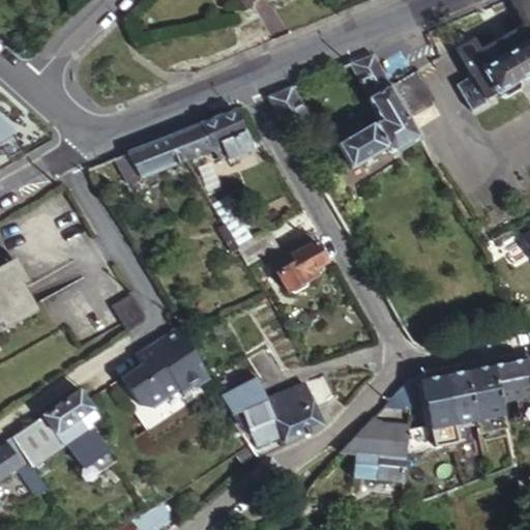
[(529,0),(510,0),(525,22),(481,49),(474,39),(457,50),(466,63),(450,72),(467,98),(481,89),(488,98),(497,92),(503,101),(519,90),(521,88),(517,81),(529,72),(529,0)]
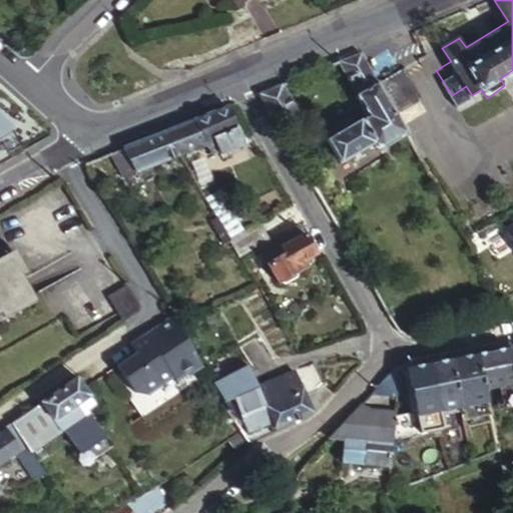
[(378,83),(361,53),(341,62),(359,94),(354,97),(365,119),(325,143),(337,163),(371,144),(374,149),(382,150),(408,135),(395,111),(378,83)]
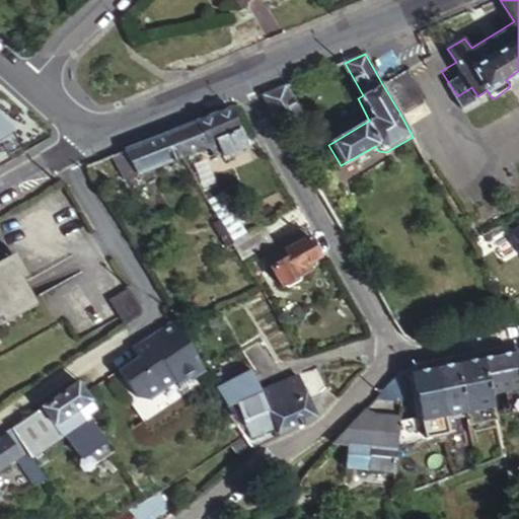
[(408,69),(382,84),(399,113),(424,98),(408,69)]
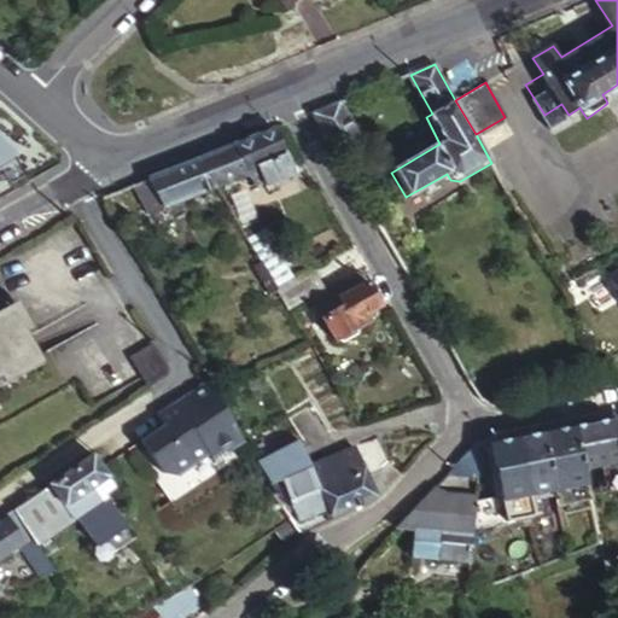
[(368,139),(347,100),(313,115),(337,157),(368,139)]
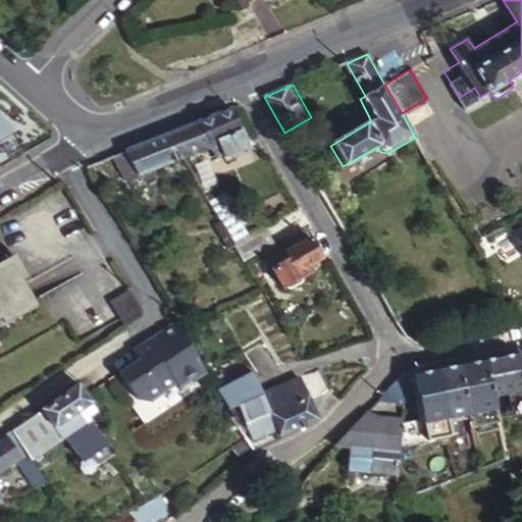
[(0,166),(48,140),(48,132),(0,87),(0,166)]
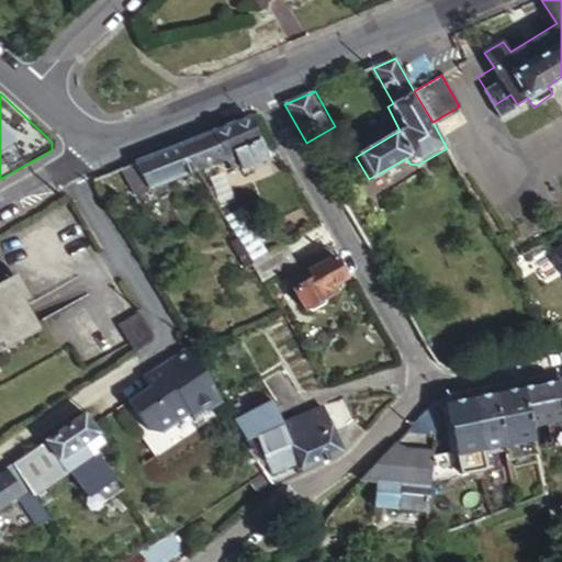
[(267,160),(249,119),(249,116),(182,144),(194,173),(226,160),(229,169),(239,165),(243,169),(267,160)]
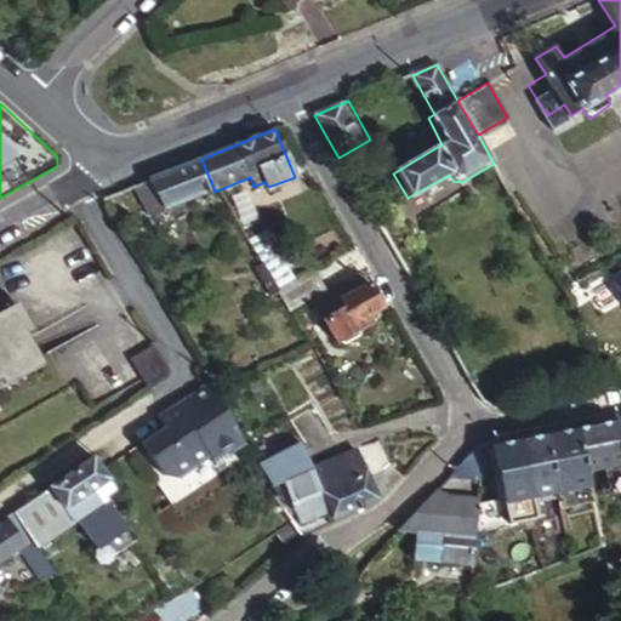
[(149,220),(215,192),(201,159),(135,186),(149,220)]
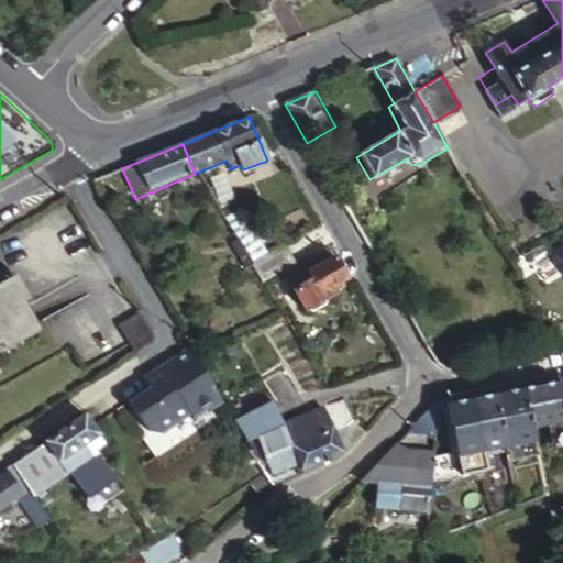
[(236,242),(238,245),(254,234),(241,211),(224,222),(236,242)]
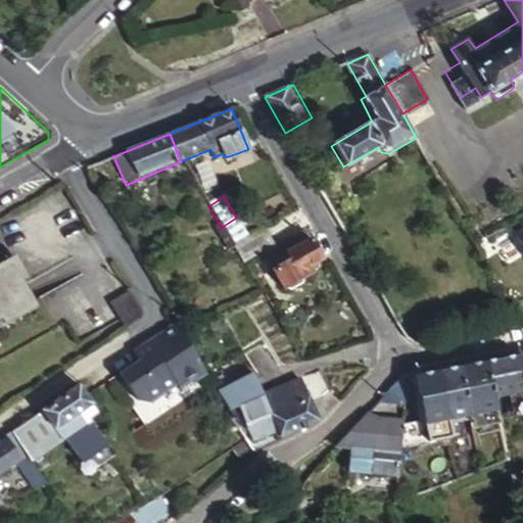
[(522,200),(503,212),(522,246),(522,200)]
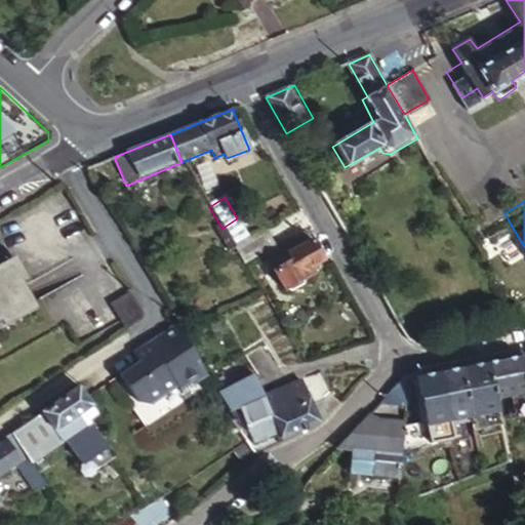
[(229,253),(235,250),(234,247),(227,236),(221,229),(220,226),(213,231),(229,253)]
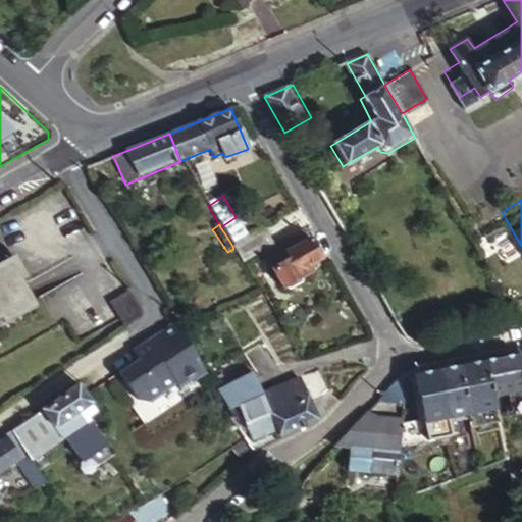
[(232,246),(233,249),(244,265),(261,254),(283,292),(289,294),(303,285),(306,280),(305,277),(311,273),(308,268),(321,260),(305,231),(275,248),(265,231),(244,240),(243,239),(232,246)]
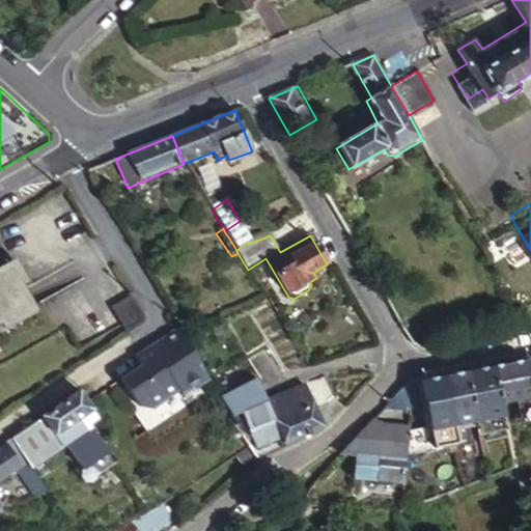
[(0,320),(32,304),(11,261),(0,267),(0,320)]
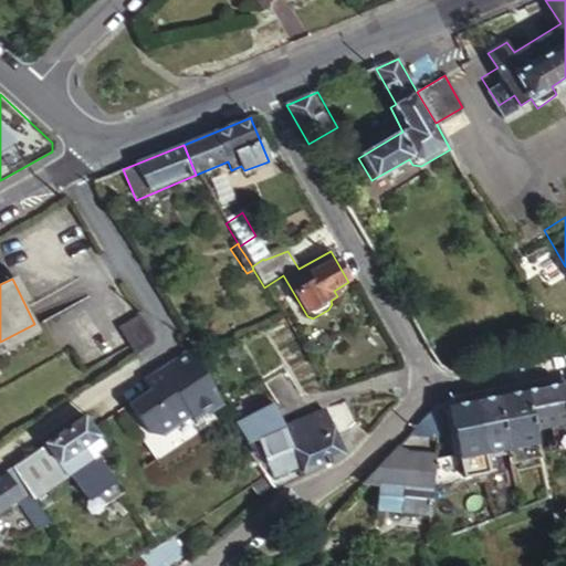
[(147,333),(138,317),(118,329),(134,355),(146,347),(149,341),(147,333)]
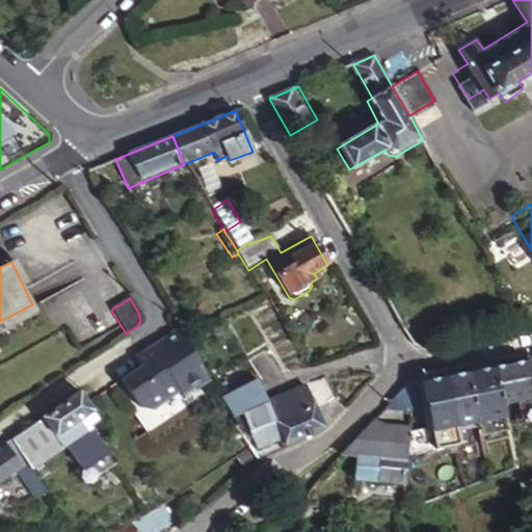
[(147,434),(215,390),(205,373),(178,326),(149,346),(156,356),(140,367),(113,384),(147,434)]
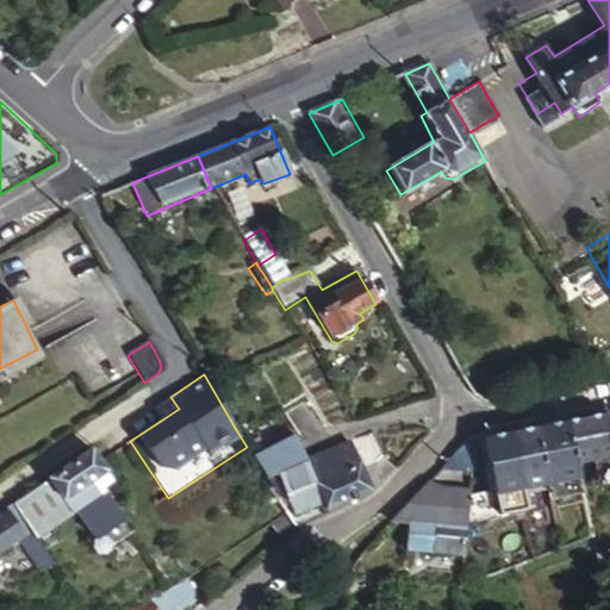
[(170,397),(153,409),(161,421),(179,409),(170,397)]
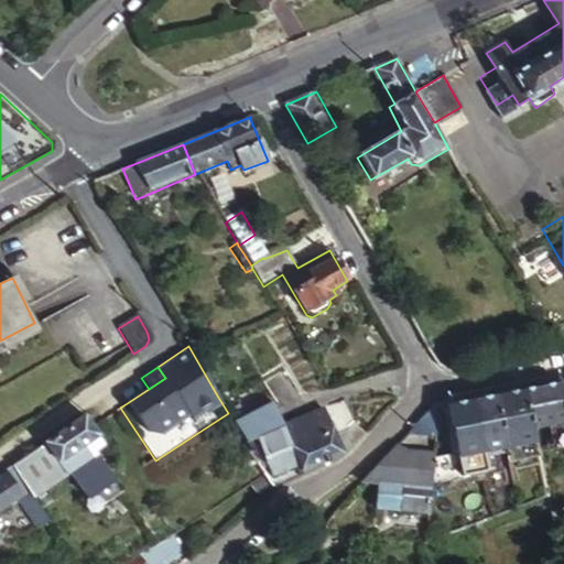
[(563,424),(563,400),(559,381),(523,388),(532,431),(563,424)]
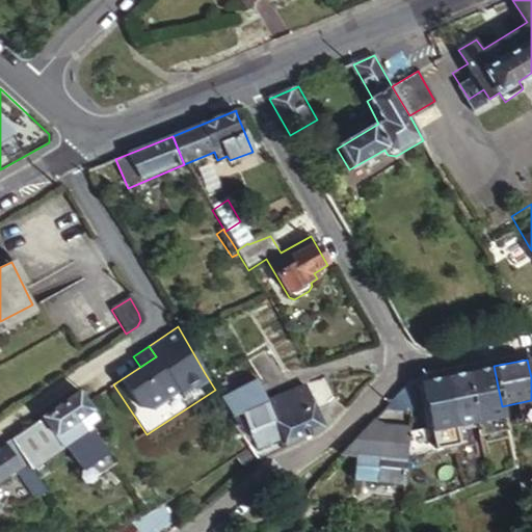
[(502,406),(494,366),(474,370),(468,371),(477,416),(478,423),(504,418),(502,406)]
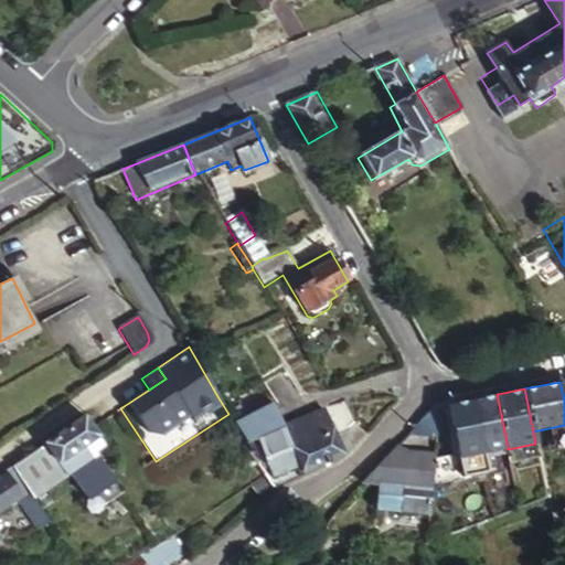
[(475,398),(484,454),(508,449),(507,441),(497,394),(475,398)]
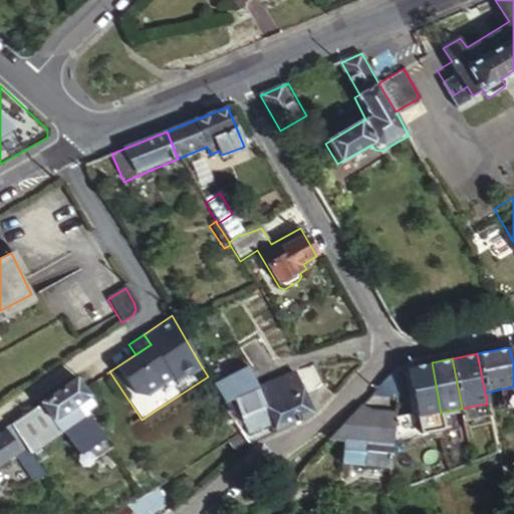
[(441,413),(432,362),(408,367),(415,415),(393,418),(392,428),(390,444),(444,433),(441,413)]
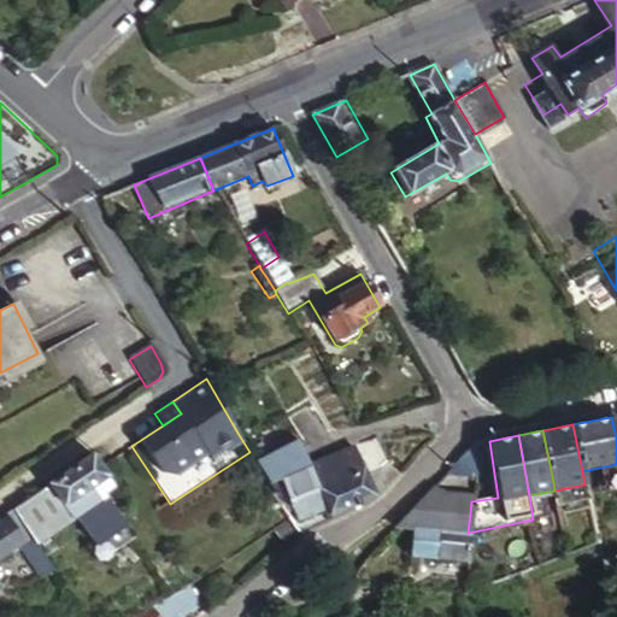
[(380,442),(313,474),(312,474),(331,518),(377,497),(370,481),(393,471),(380,442)]
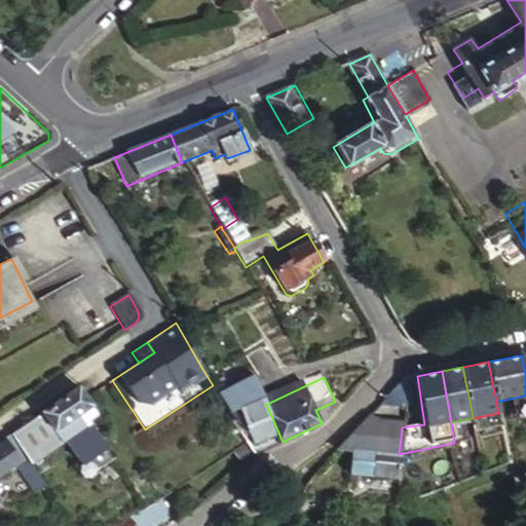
[(404,406),(406,379),(396,381),(377,403),(404,406)]
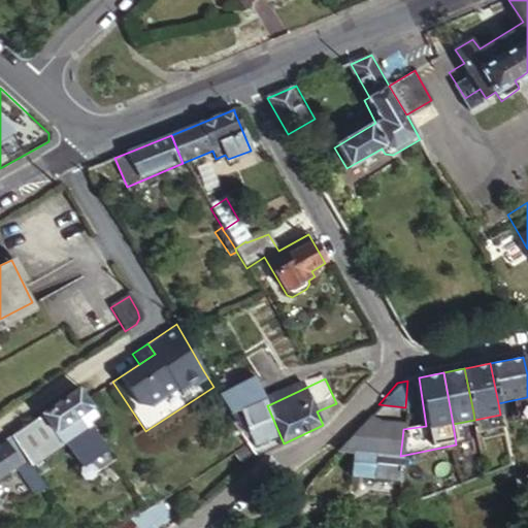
[(79,389),(9,434),(29,463),(56,446),(67,438),(86,426),(86,425),(79,417),(92,407),(79,389)]
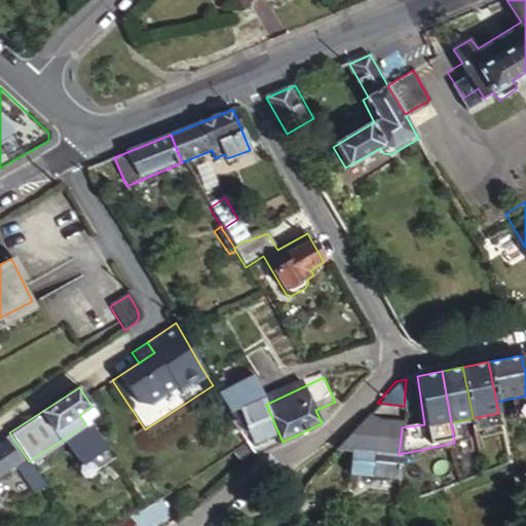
[(258,387),(223,403),(247,443),(254,454),(283,442),(266,404),(258,387)]
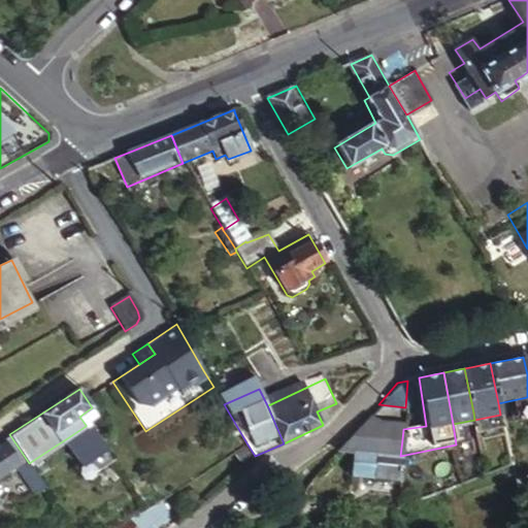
[(86,426),(67,438),(81,461),(92,454),(94,458),(108,448),(92,421),(98,416),(92,407),(79,417),(86,425),(86,426)]
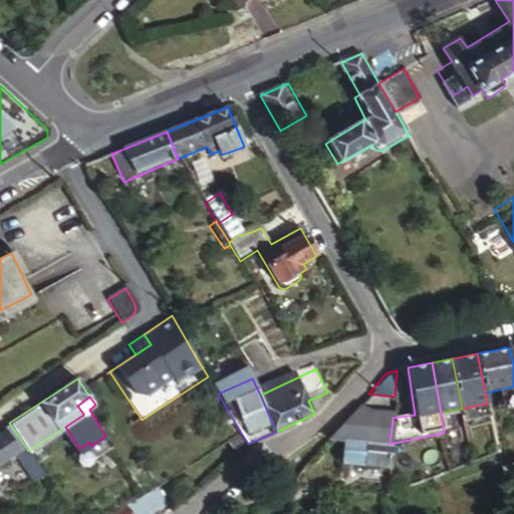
[(352,412),(341,422),(332,435),(326,442),(343,444),(342,462),(387,467),(390,444),(392,428),(379,426),(380,417),(371,416),(357,406),(352,412)]
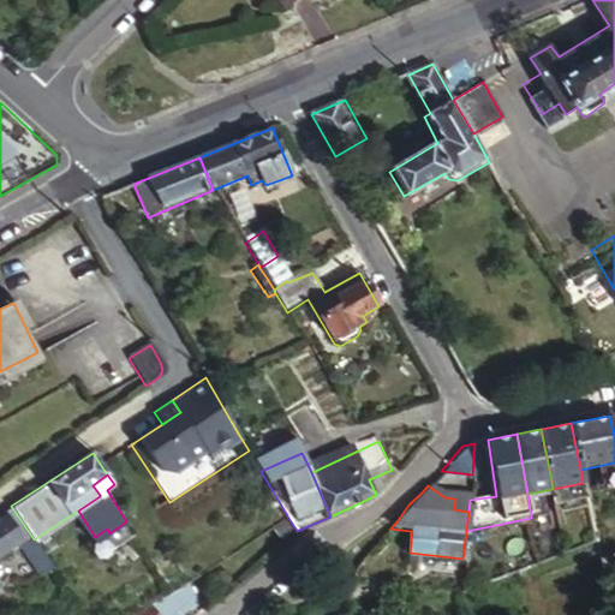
[(469,512),(470,500),(455,499),(454,509),(469,512)]
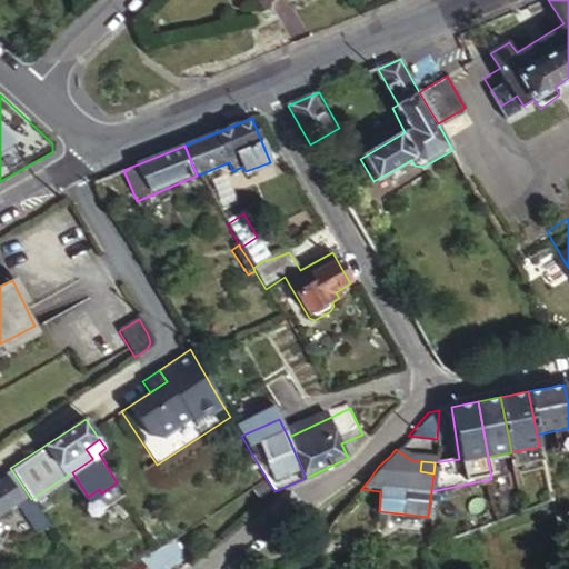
[(0,512),(20,499),(2,473),(0,475),(0,512)]
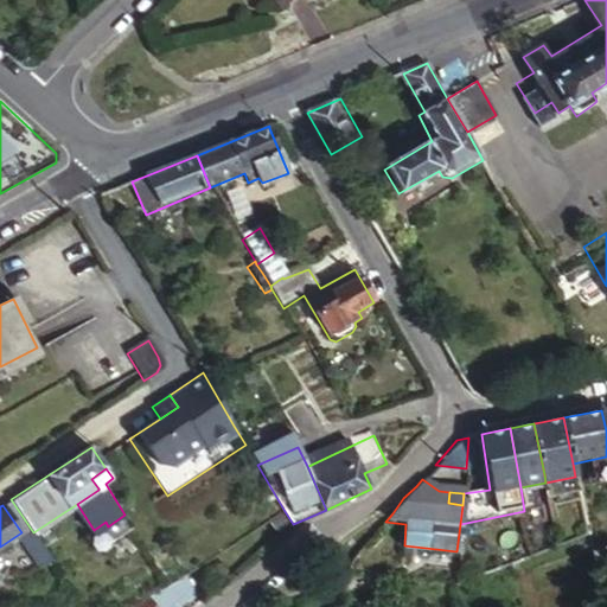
[(94,530),(88,535),(96,548),(132,525),(125,515),(108,526),(106,522),(94,530)]
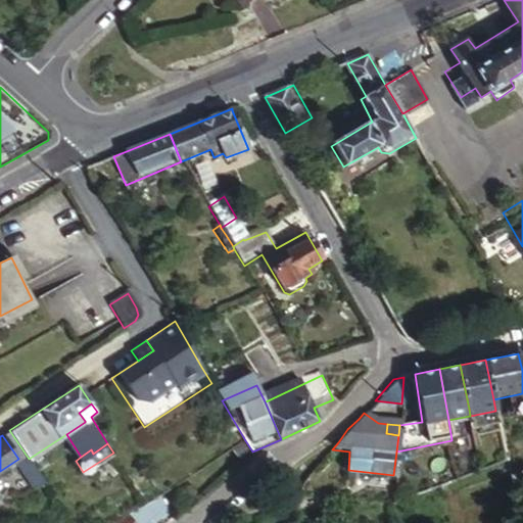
[(148,501),(112,522),(149,522),(171,506),(160,492),(148,501)]
